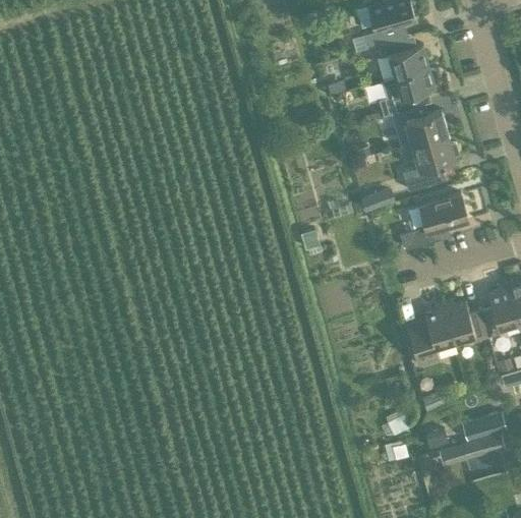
[(389,0),(368,6),(368,7),(356,10),(353,13),(354,15),(358,17),(361,29),(373,24),(375,32),(362,36),(365,49),(378,46),(399,40),(395,26),(414,20),(408,0),(389,0)]
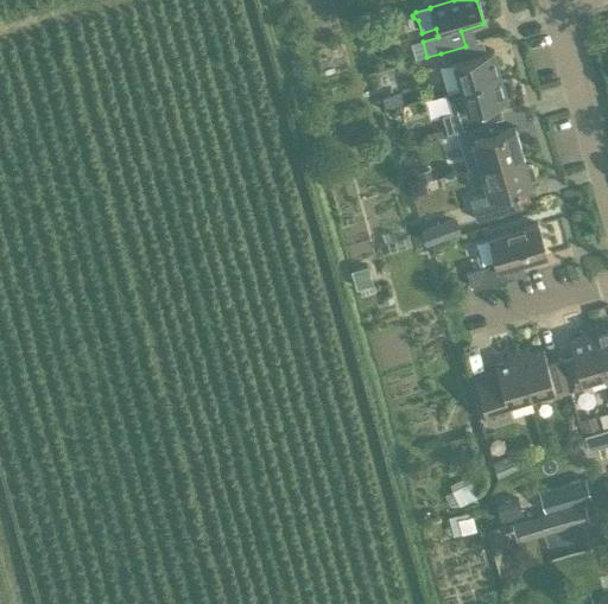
[(470,45),(466,46),(441,53),(444,67),(437,69),(444,95),(448,94),(500,78),(493,53),(474,58),(470,45)]
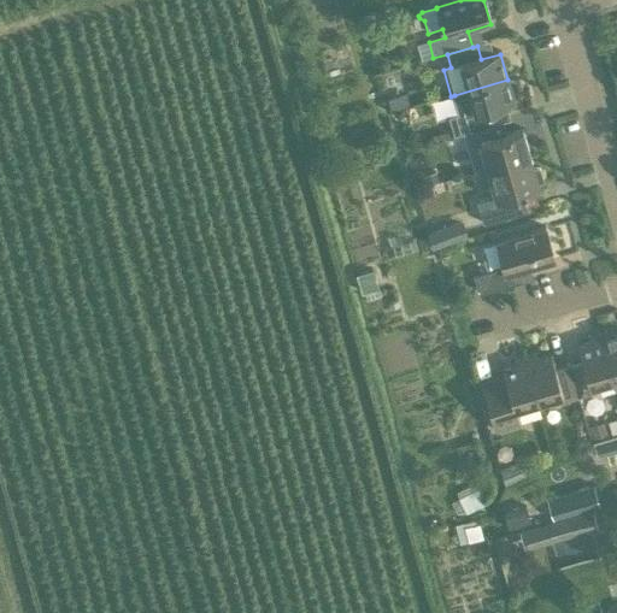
[(507,80),(454,95),(451,96),(456,116),(446,118),(452,137),(463,135),(492,127),(500,124),(497,110),(515,105),(513,100),(516,100),(518,96),(515,83),(511,81),(509,82),(507,80)]
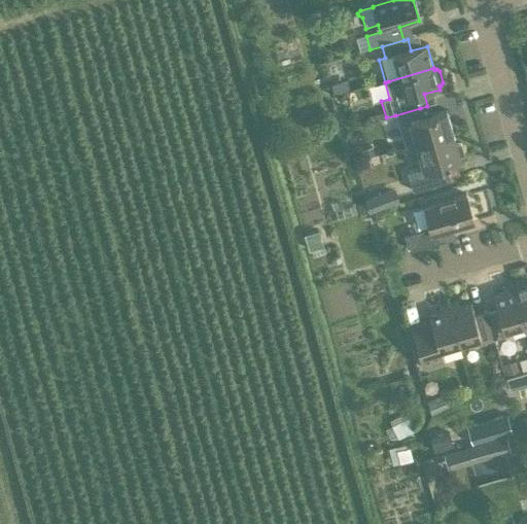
[(416,145),(453,135),(446,112),(423,118),(420,108),(395,115),(398,126),(410,123),(416,145)]
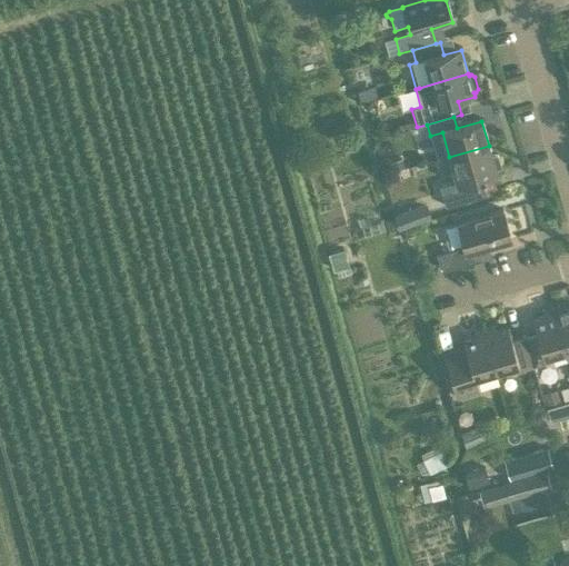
[(332,118),(320,121),(322,132),(336,130),(332,118)]
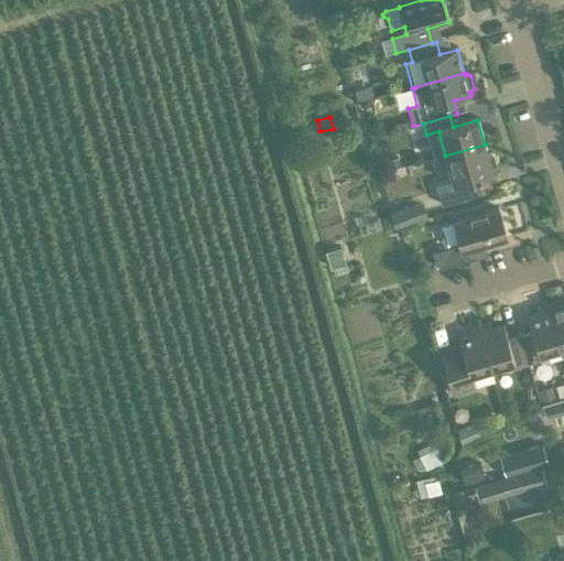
[(487,154),(485,144),(445,155),(453,182),(436,186),(442,206),(473,197),(468,181),(492,173),(491,171),(497,168),(494,155),(487,154)]
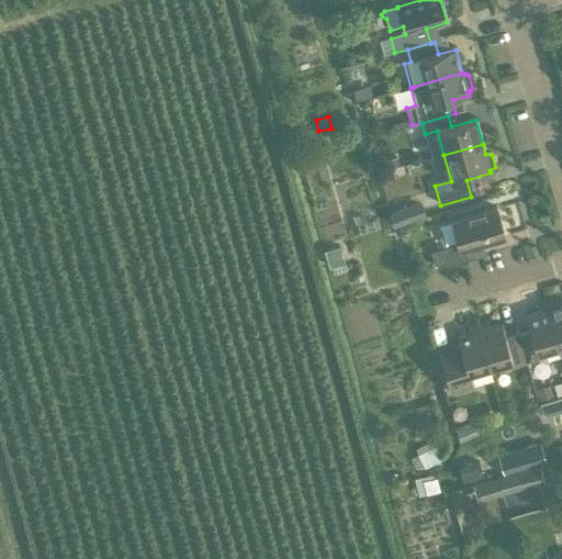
[(389,171),(400,168),(397,158),(385,161),(389,171)]
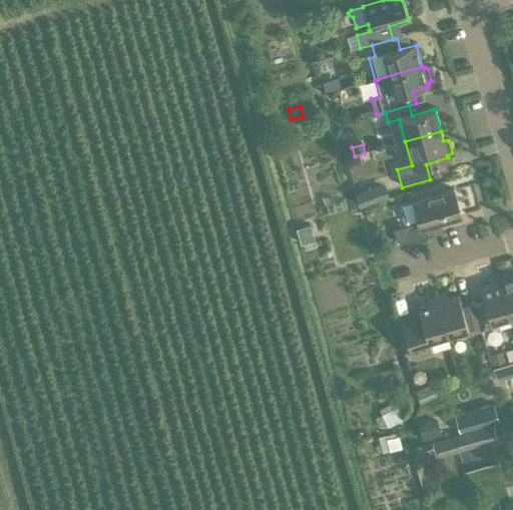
[(380,187),(366,191),(369,202),(384,198),(380,187)]
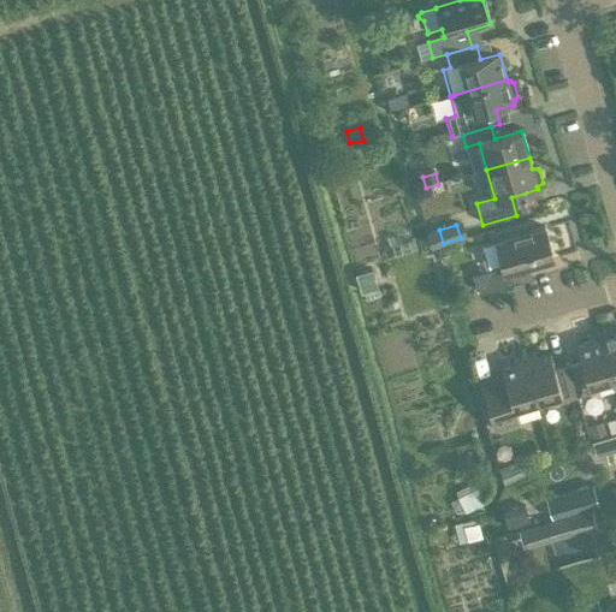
[(510,273),(554,261),(545,229),(496,243),(503,269),(477,278),(481,295),(514,286),(510,273)]
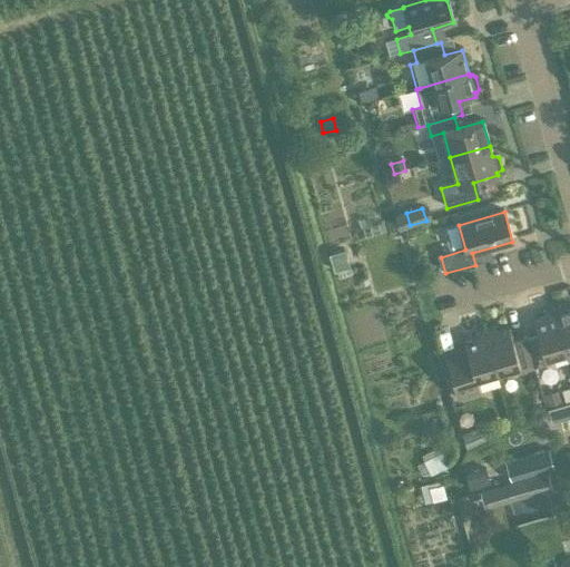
[(335,273),(350,269),(344,252),(331,255),(335,273)]
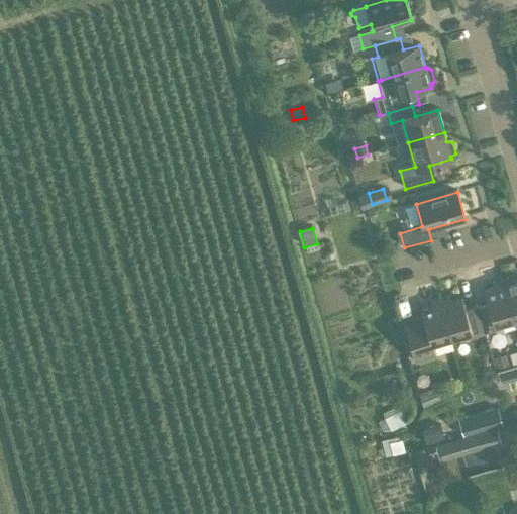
[(503,282),(514,320),(516,329),(516,280),(512,282),(511,279),(503,282)]
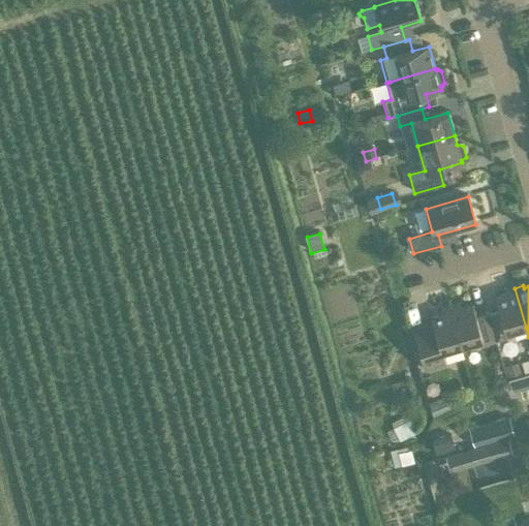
[(511,332),(526,328),(515,288),(505,290),(507,296),(495,299),(499,311),(488,314),(496,343),(515,338),(511,332)]
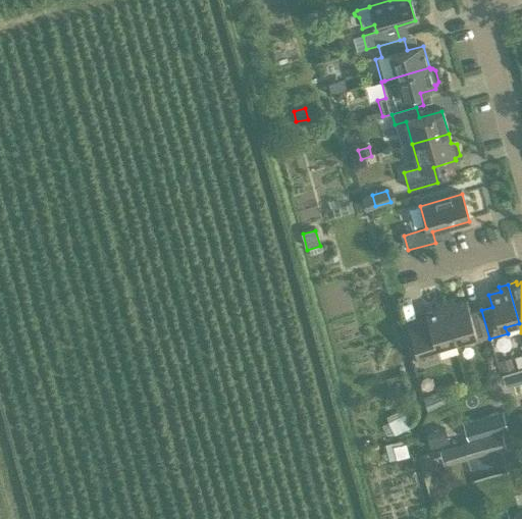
[(489,339),(481,310),(469,313),(466,302),(455,305),(453,301),(444,303),(455,342),(469,338),(471,344),(489,339)]
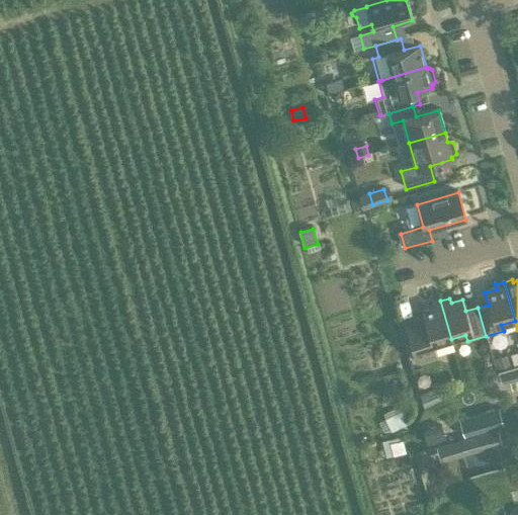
[(422,311),(424,318),(405,323),(417,364),(437,358),(432,345),(451,339),(440,301),(431,304),(433,308),(422,311)]
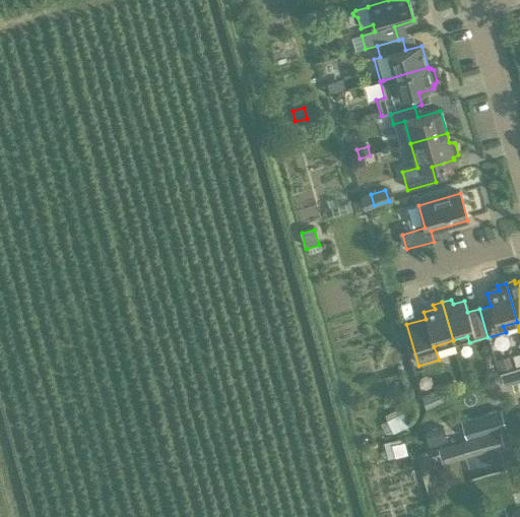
[(510,359),(497,362),(500,375),(513,371),(510,359)]
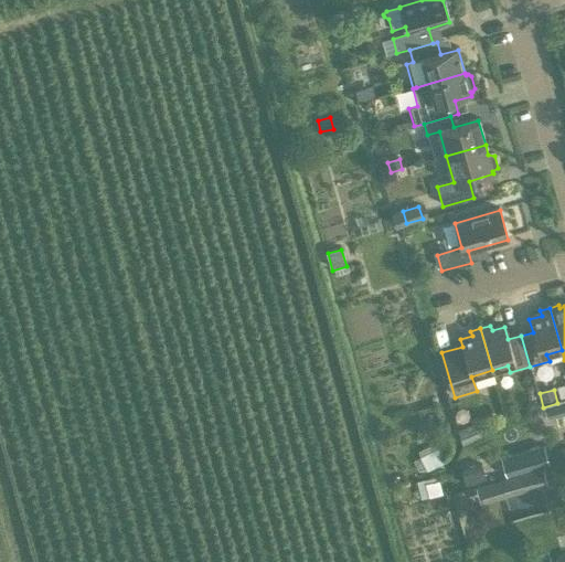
[(564,400),(557,403),(543,407),(547,421),(564,414),(564,400)]
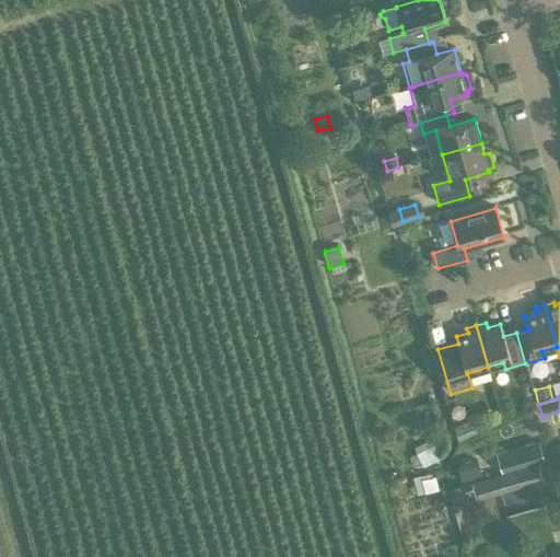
[(465,424),(454,427),(459,442),(470,438),(465,424)]
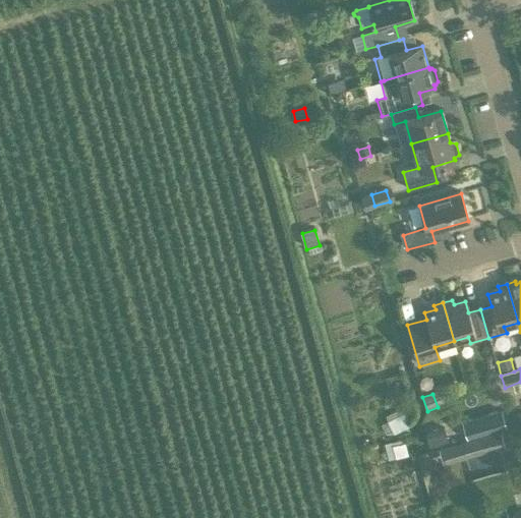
[(393,436),(410,427),(402,410),(385,418),(393,436)]
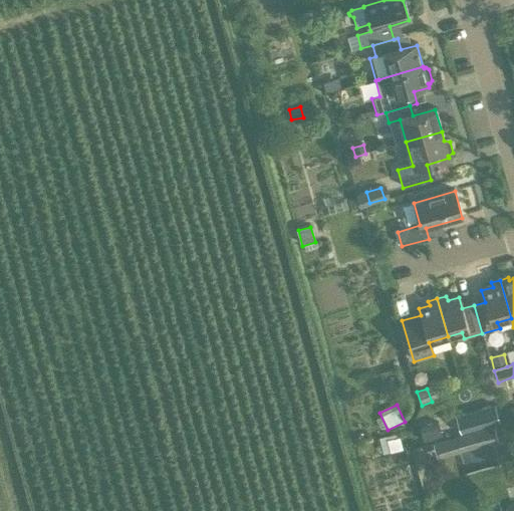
[(494,407),(456,418),(460,434),(499,424),(494,407)]
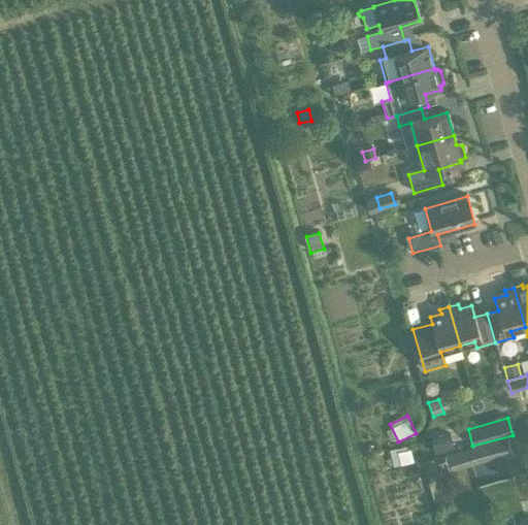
[(434,456),(456,450),(451,434),(430,440),(434,456)]
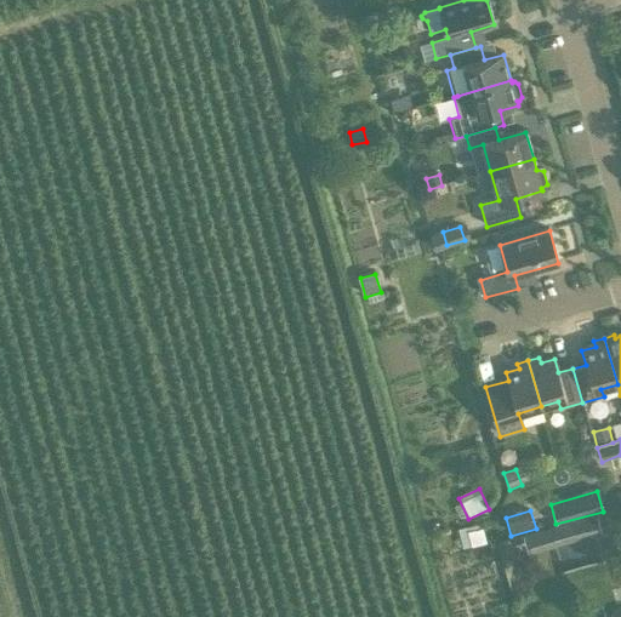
[(577,542),(573,523),(523,537),(529,556),(577,542)]
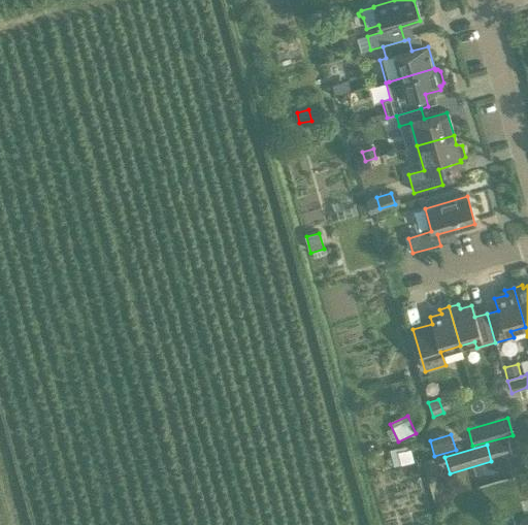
[(407,451),(398,453),(401,465),(414,462),(410,450),(407,451)]
